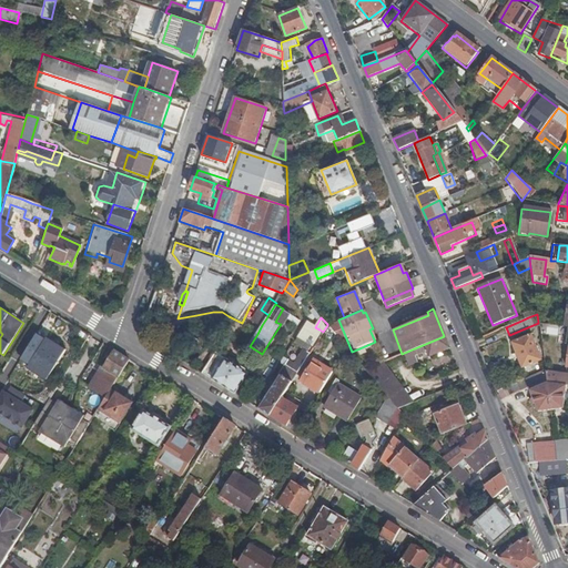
[(250,330),(257,334),(262,325),(254,321),(250,330)]
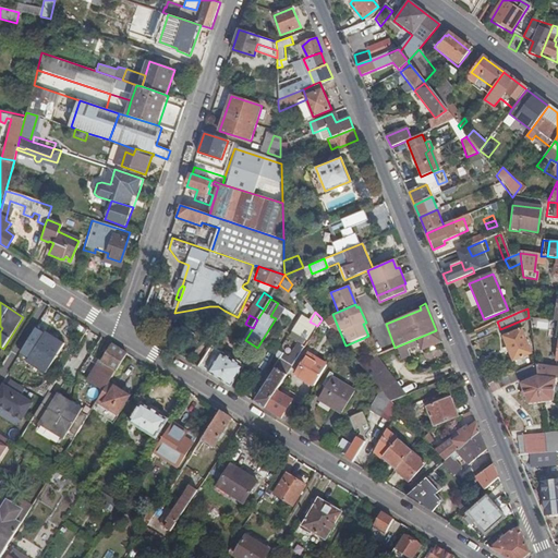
[(306,338),(314,324),(310,322),(301,316),(293,330),(306,338)]
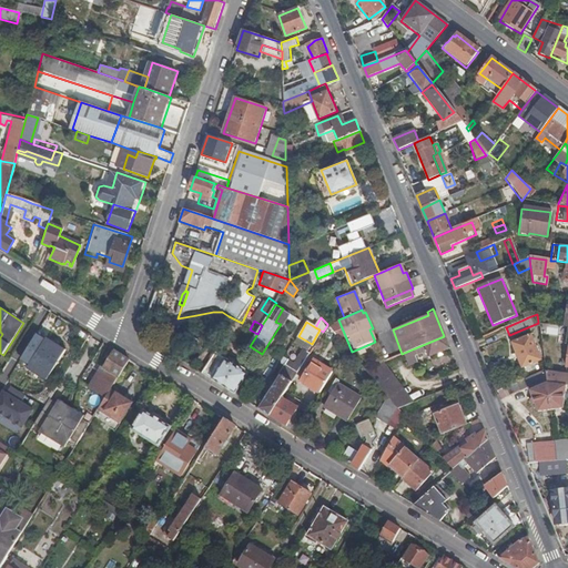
[(323,332),(313,348),(323,354),(335,334),(327,325),(323,332)]
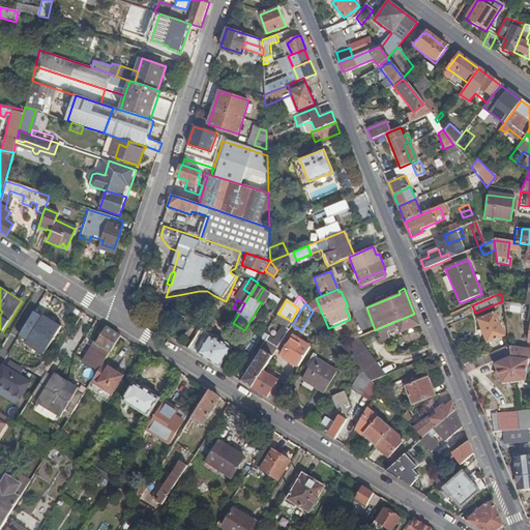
[(509,303),(509,313),(521,313),(521,303),(509,303)]
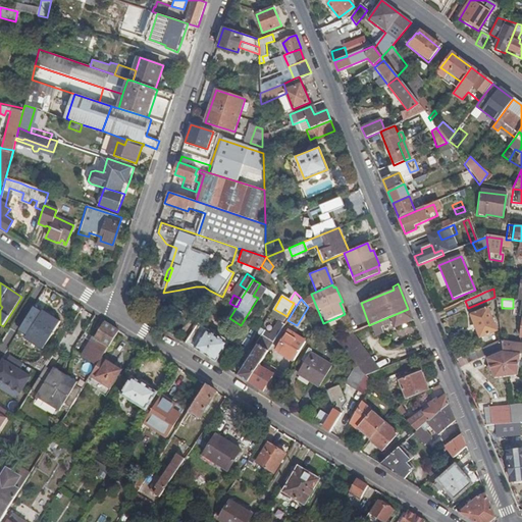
[(487,308),(470,316),(480,340),(498,332),(487,308)]
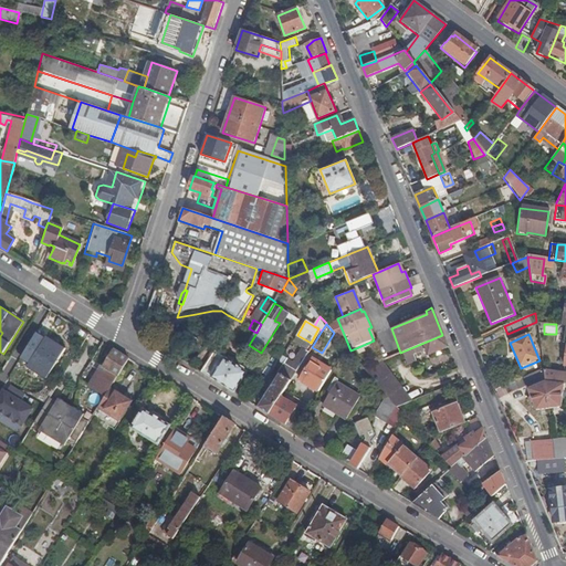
[(448,347),(442,335),(402,352),(407,366),(417,363),(413,354),(425,349),(428,355),(448,347)]
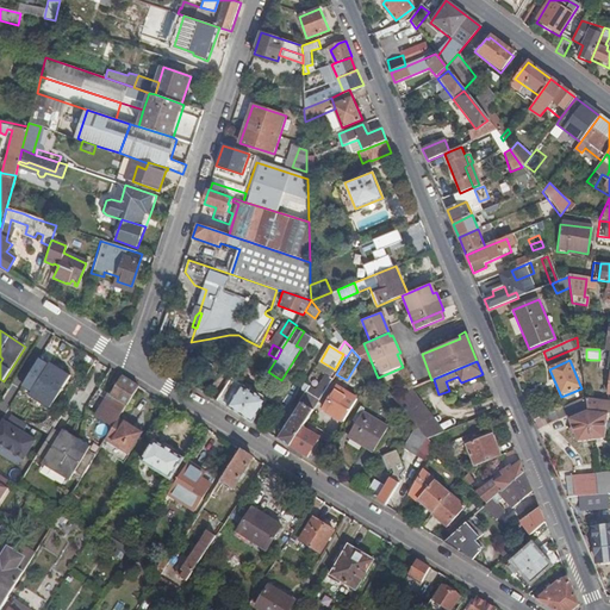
[(42,383),(39,387),(58,399),(61,394),(62,396),(72,379),(50,366),(41,383),(42,383)]
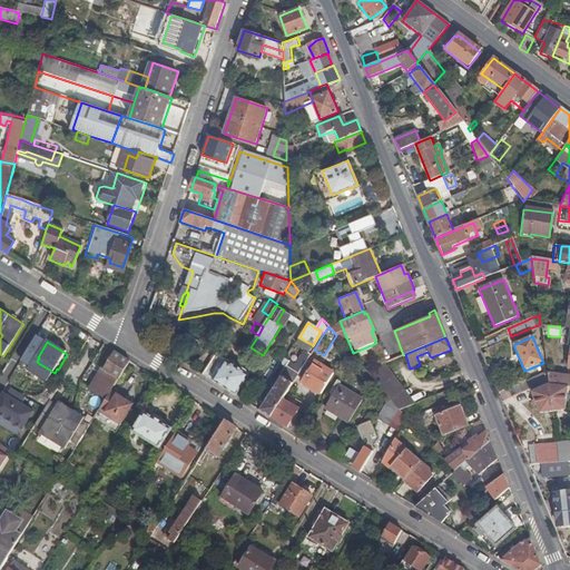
[(130,361),(115,352),(105,369),(117,376),(119,377),(130,361)]
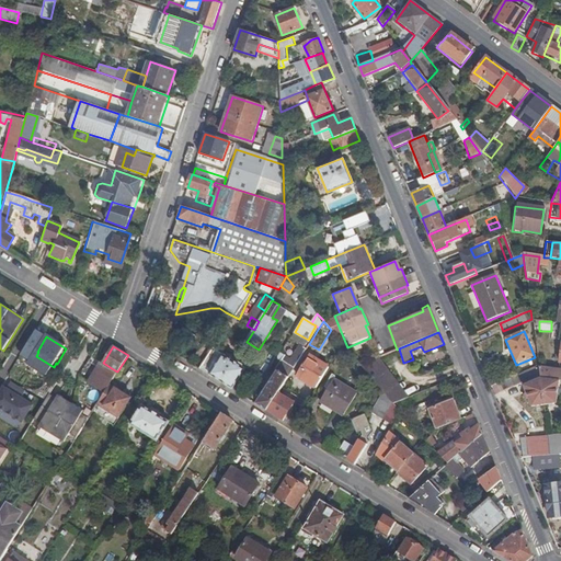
[(202,369),(239,393),(252,371),(215,347),(202,369)]
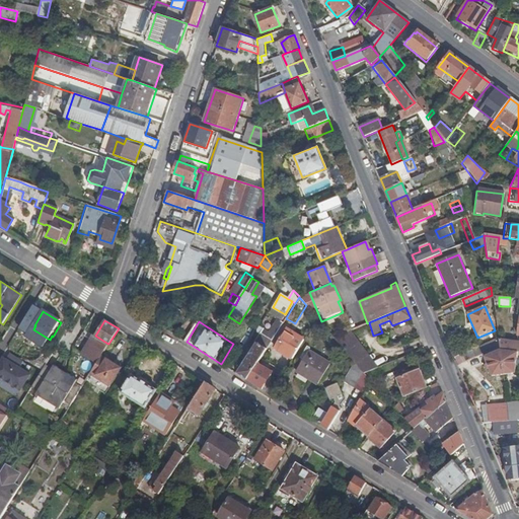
[(276,348),(293,359),(304,341),(286,329),(276,348)]
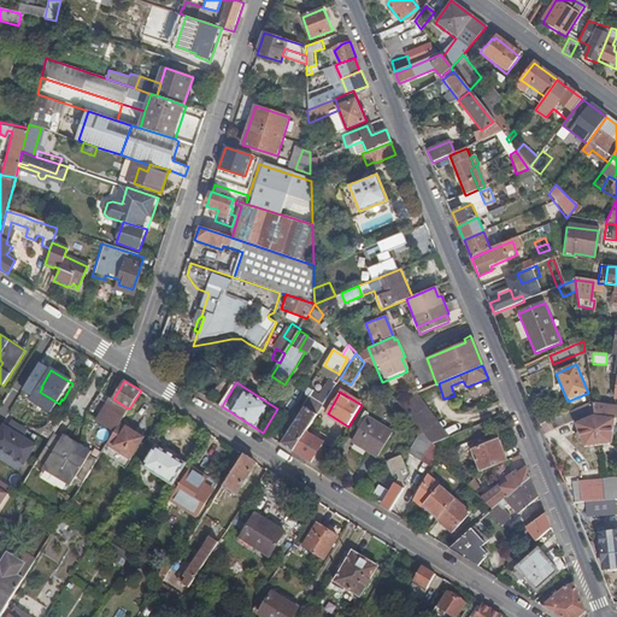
[(422,432),(432,444),(448,438),(415,394),(397,401),(405,411),(422,432)]
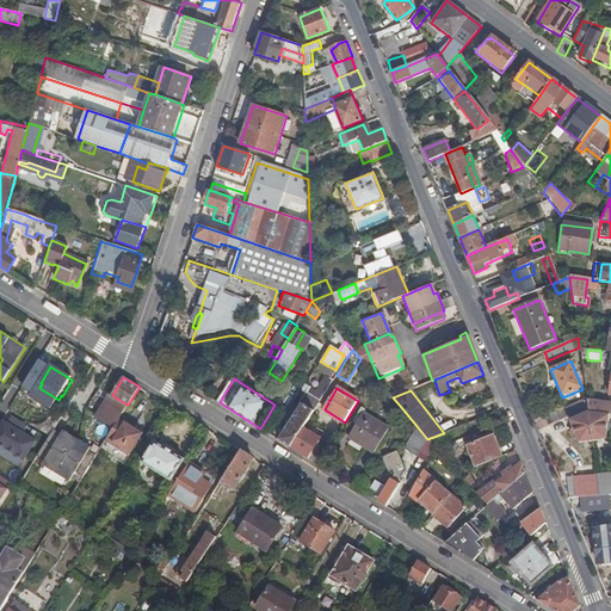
[(585,390),(586,400),(599,401),(600,393),(585,390)]
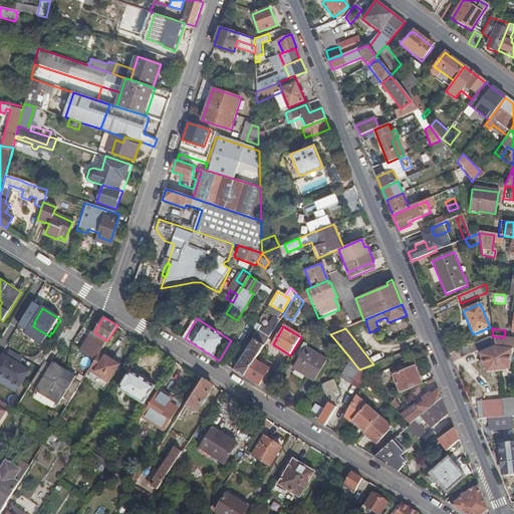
[(235,370),(245,375),(255,359),(267,341),(264,338),(267,334),(259,329),(253,337),(255,339),(235,370)]
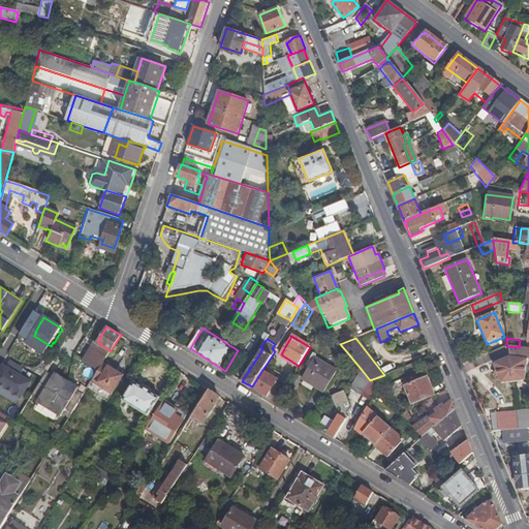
[(507,346),(463,365),(466,373),(492,362),(501,384),(512,383),(507,346)]
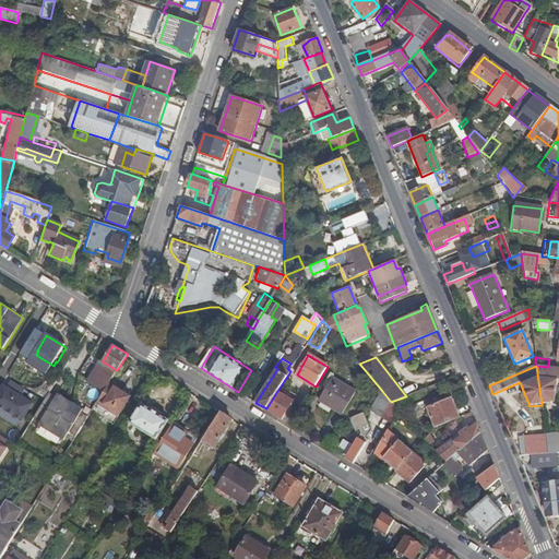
[(536,366),(542,405),(555,404),(558,380),(558,379),(558,368),(548,367),(536,366)]
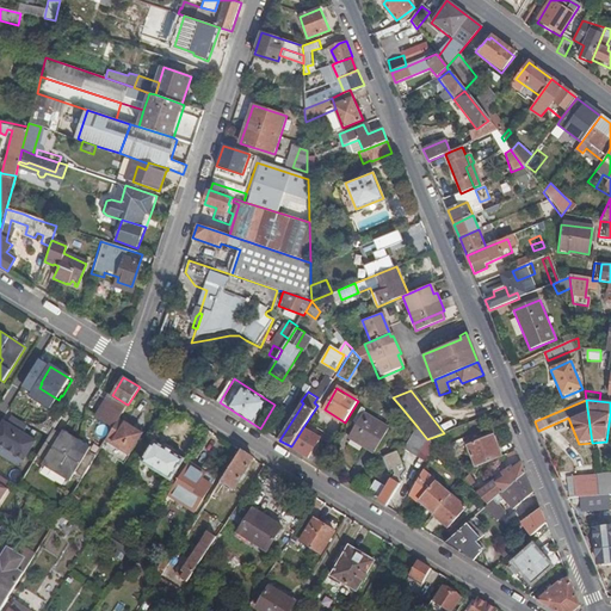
[(128,405),(125,403),(122,408),(109,401),(98,419),(113,429),(121,418),(128,405)]
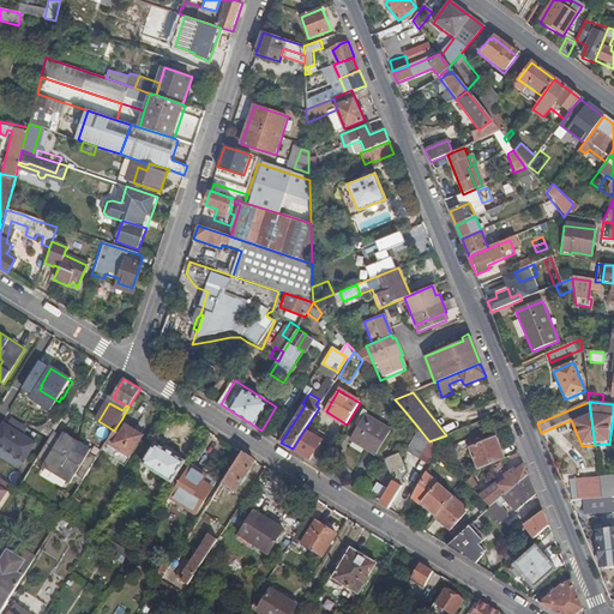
[(351,438),(377,453),(391,429),(366,414),(368,410),(363,408),(355,422),(360,423),(351,438)]
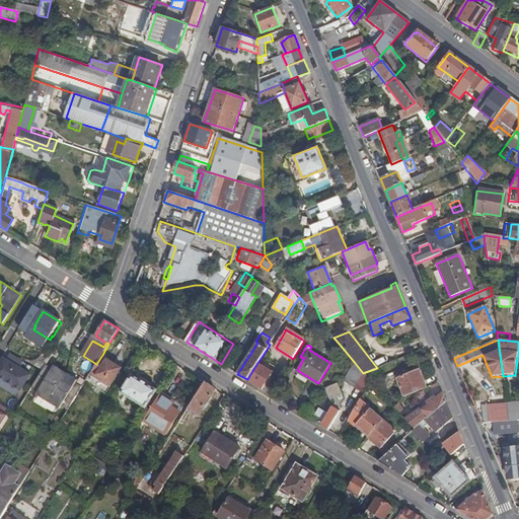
[(102,355),(96,364),(86,381),(105,393),(122,368),(102,355)]
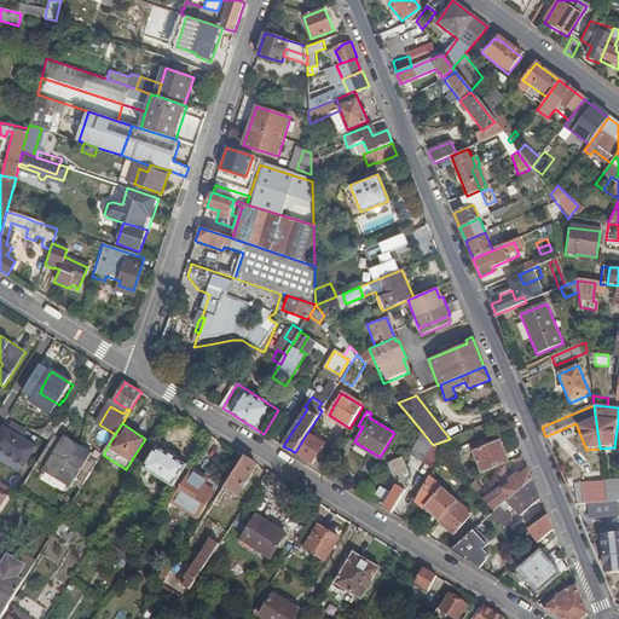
[(0,438),(0,453),(27,470),(38,451),(24,443),(29,435),(13,426),(9,433),(5,431),(0,438)]
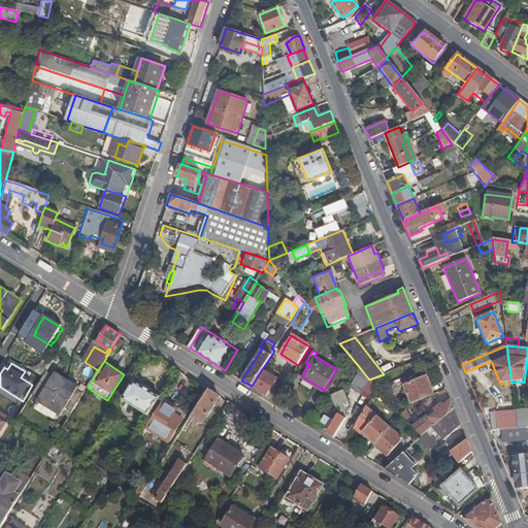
[(252,386),(267,396),(277,378),(262,369),(252,386)]
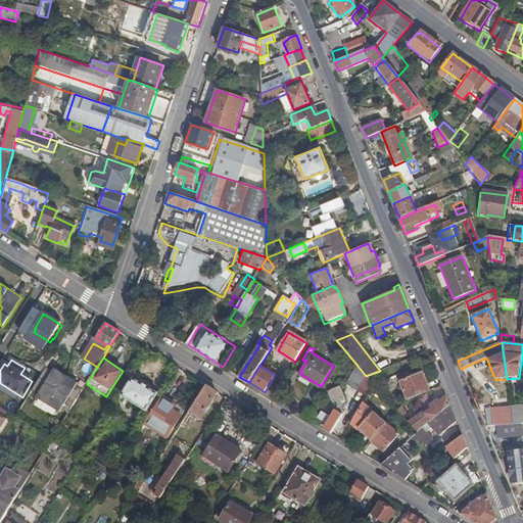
[(357,391),(366,376),(358,366),(345,384),(357,391)]
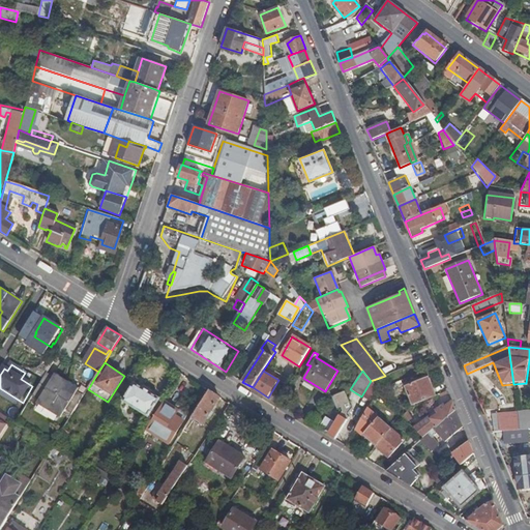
[(54,378),(48,375),(34,398),(40,401),(54,378)]
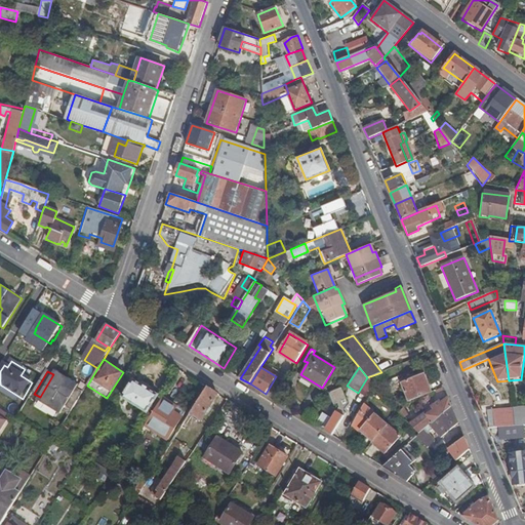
[(65,411),(69,414),(83,392),(78,389),(80,386),(56,371),(54,375),(53,374),(40,397),(41,398),(39,401),(63,415),(65,411)]
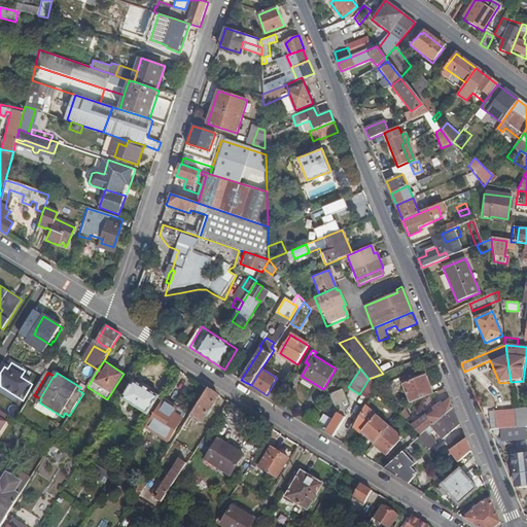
[(402,384),(410,400),(432,391),(425,375),(402,384)]
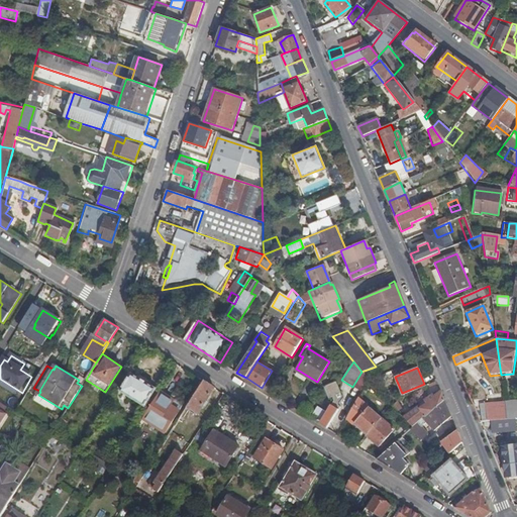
[(132,373),(121,391),(145,407),(158,389),(132,373)]
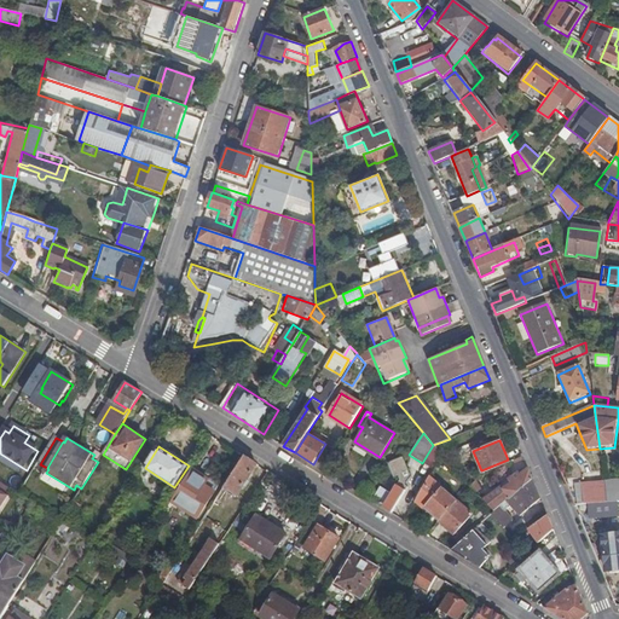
[(258,466),(246,457),(226,487),(238,496),(258,466)]
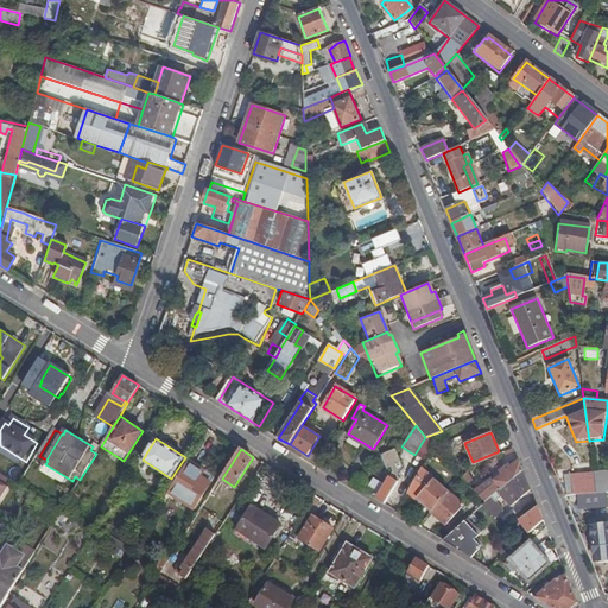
[(202,467),(190,460),(169,493),(195,510),(211,482),(203,476),(197,474),(202,467)]
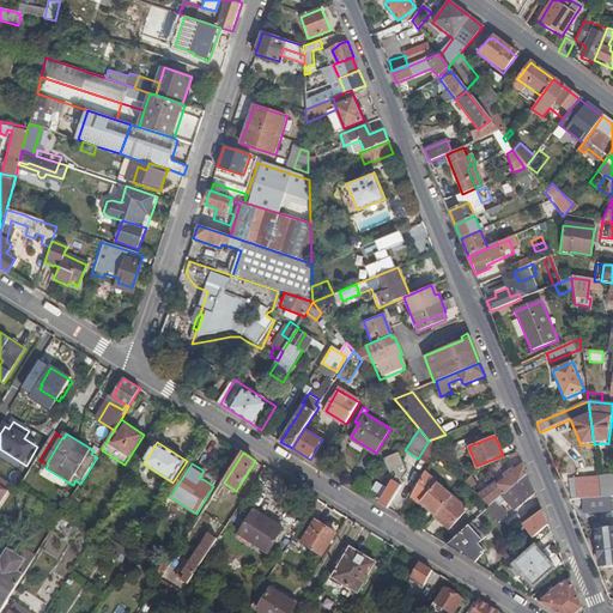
[(526,474),(522,465),(480,499),(487,508),(495,502),(497,501),(502,495),(526,474)]
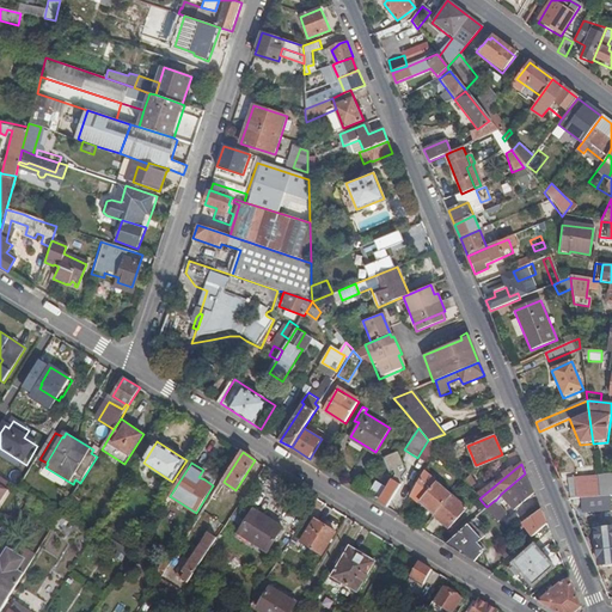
[(412,496),(435,515),(453,495),(427,472),(412,496)]
